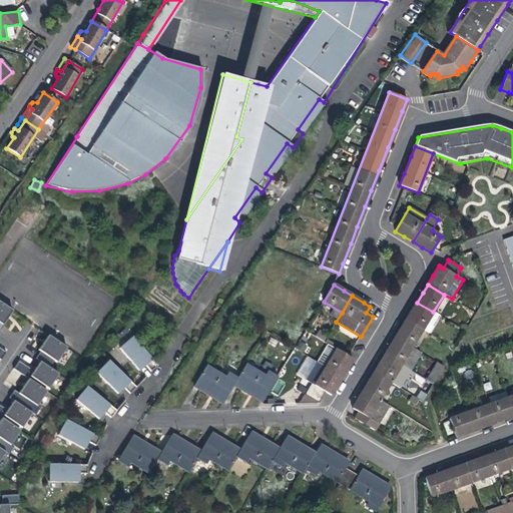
[(13,312),(0,302),(0,322),(4,325),(8,319),(13,312)]
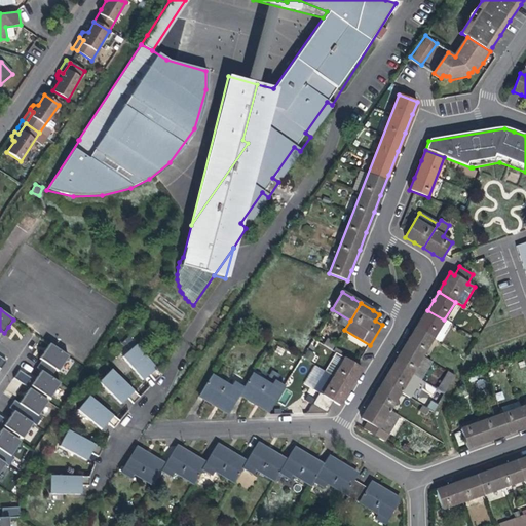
[(434,338),(444,320),(427,310),(421,321),(416,328),(434,338)]
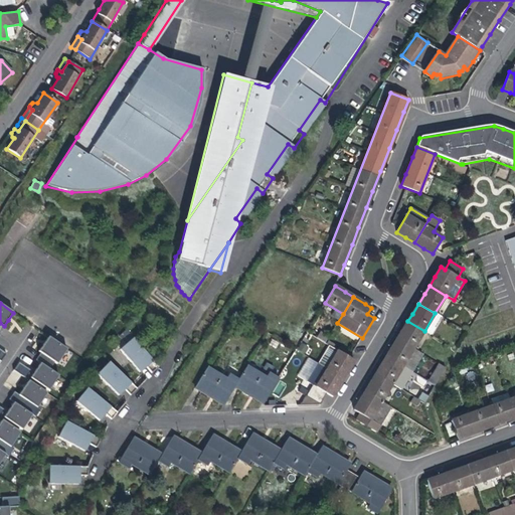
[(413,349),(424,331),(407,321),(402,329),(397,339),(413,349)]
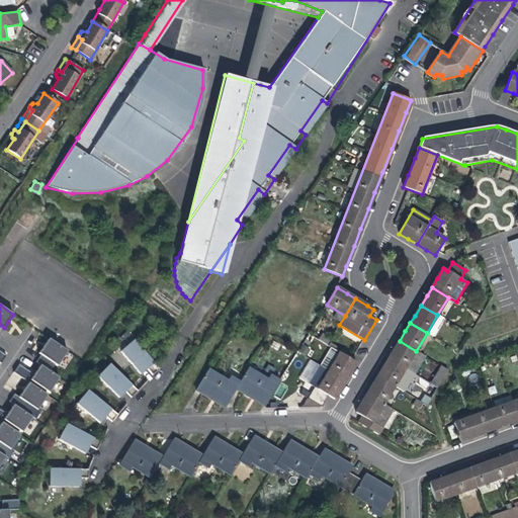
[(320,341),(327,345),(330,340),(323,335),(320,341)]
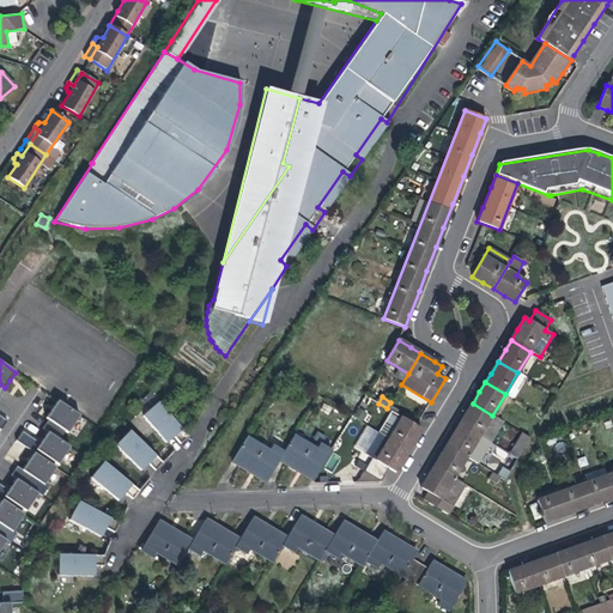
[(79,416),(58,401),(50,410),(46,418),(49,420),(43,429),(58,438),(64,430),(68,434),(79,416)]
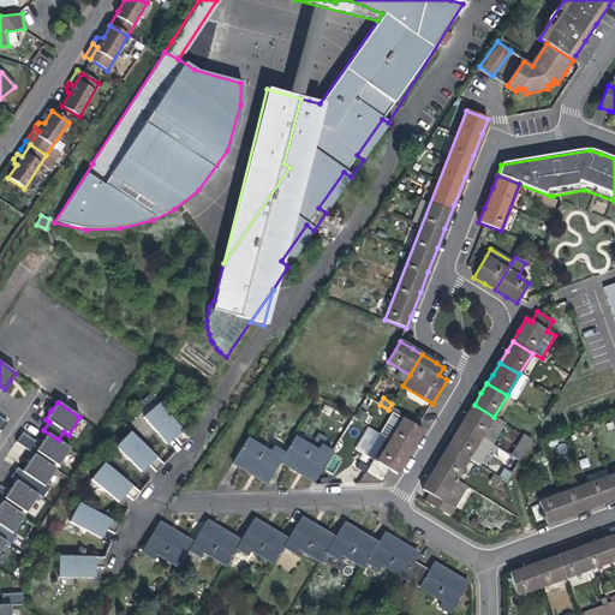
[(143,418),(167,446),(174,440),(181,447),(190,440),(159,405),(143,418)]
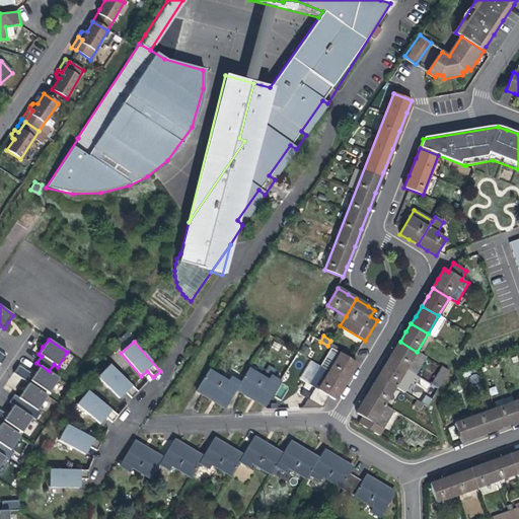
[(426,357),(417,352),(400,342),(394,351),(389,360),(405,370),(416,375),(426,357)]
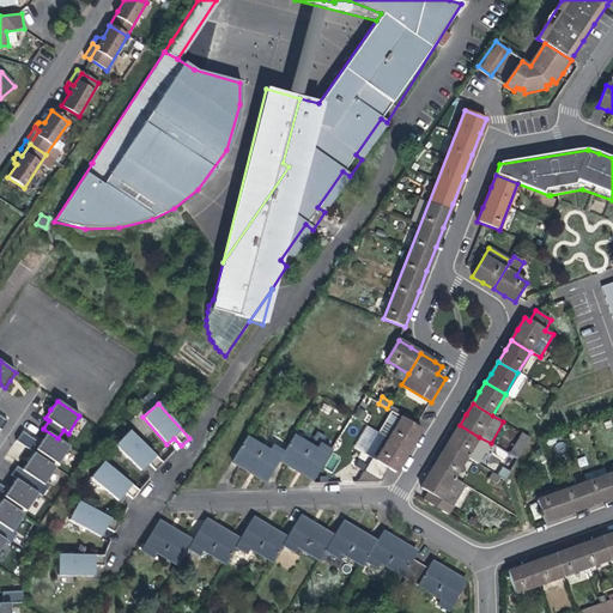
[(359,410),(354,416),(362,420),(366,413),(359,410)]
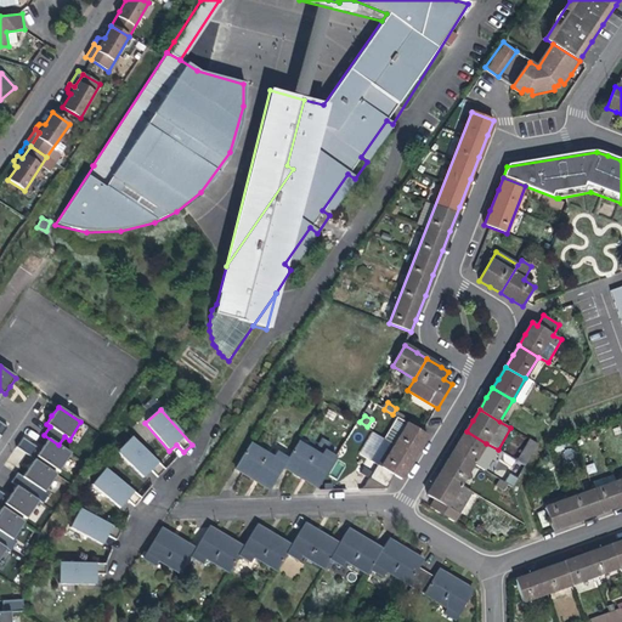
[(385,440),(395,446),(411,456),(416,458),(420,448),(423,445),(419,442),(424,434),(399,418),(385,440)]
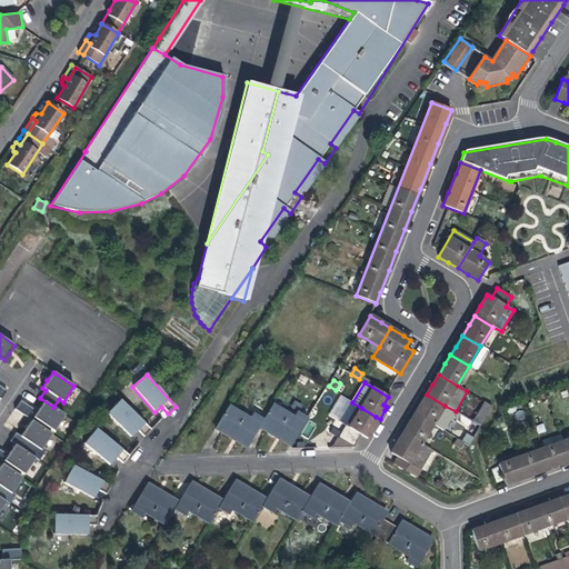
[(445,406),(427,395),(421,403),(415,413),(433,425),(443,431),(456,411),(445,406)]
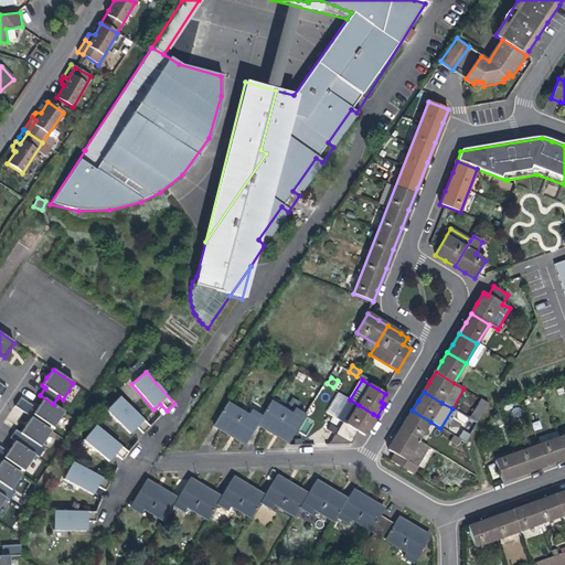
[(34,407),(22,397),(17,406),(29,415),(34,407)]
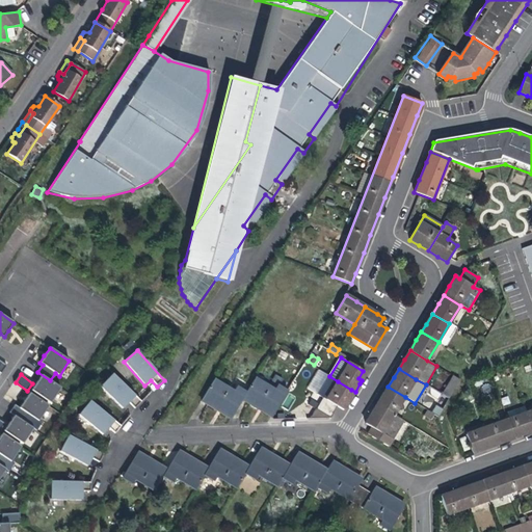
[(50,380),(42,375),(37,380),(31,390),(50,403),(59,388),(50,380)]
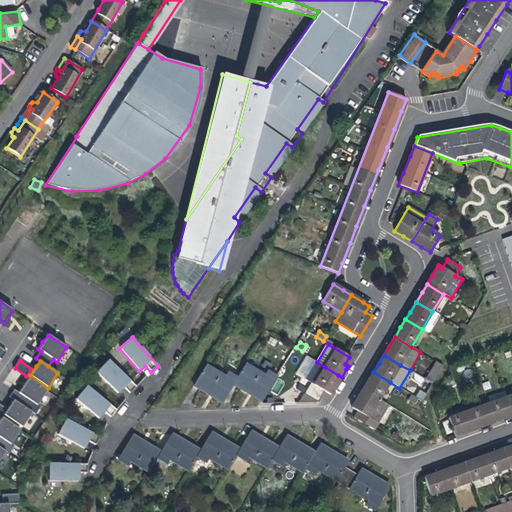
[(130,395),(136,389),(109,361),(96,374),(118,395),(125,389),(130,395)]
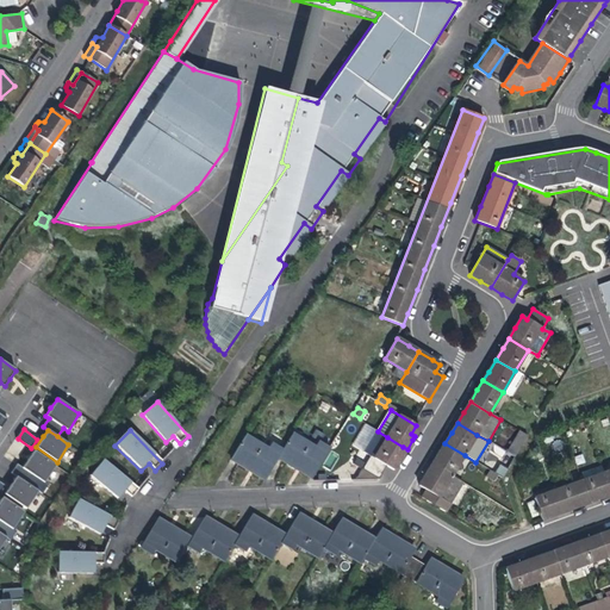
[(506,453),(515,458),(528,436),(520,431),(506,453)]
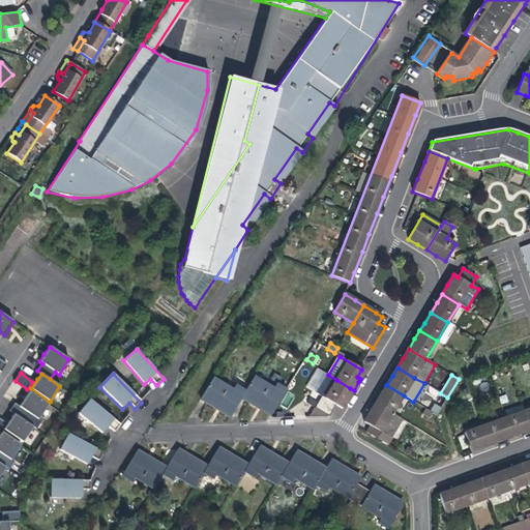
[(254,377),(245,391),(241,399),(256,407),(259,409),(261,405),(273,412),(286,390),(277,385),(274,389),(254,377)]
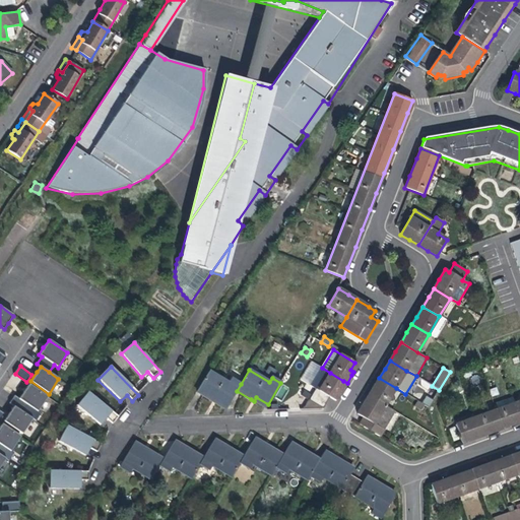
[(237,391),(241,384),(232,379),(229,383),(209,372),(196,393),(208,400),(214,403),(216,400),(228,406),(237,391)]
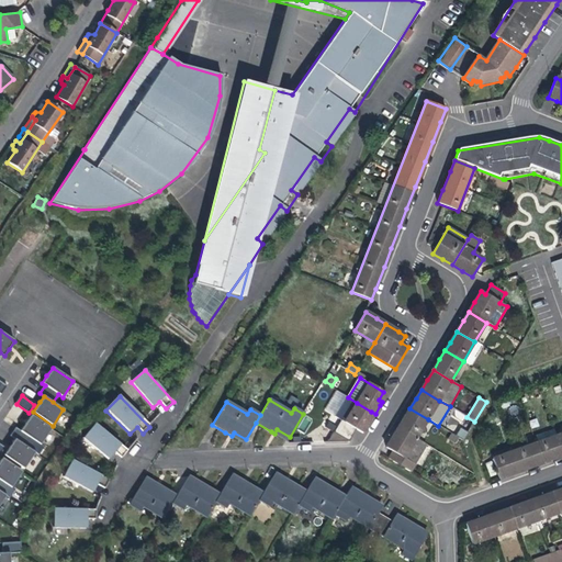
[(367,419),(371,412),(357,403),(345,423),(363,433),(368,425),(370,422),(367,419)]
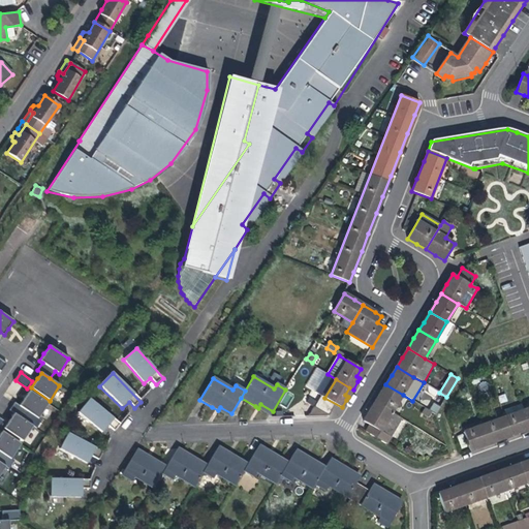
[(392,413),(403,395),(385,384),(380,395),(375,403),(392,413)]
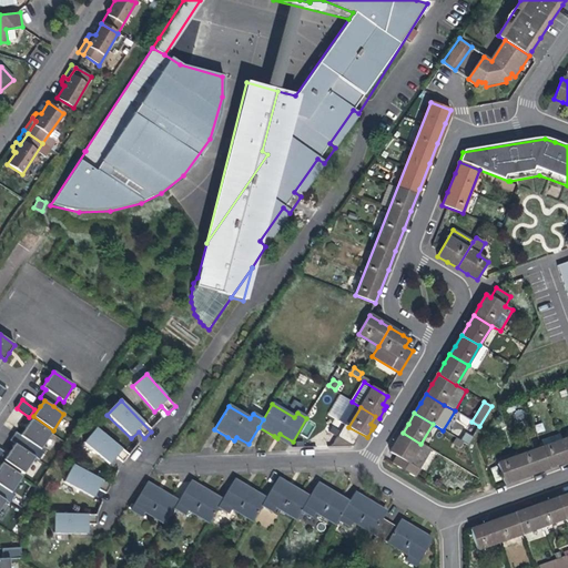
[(51,432),(33,421),(28,428),(24,435),(16,429),(10,439),(24,448),(30,439),(41,447),(51,432)]
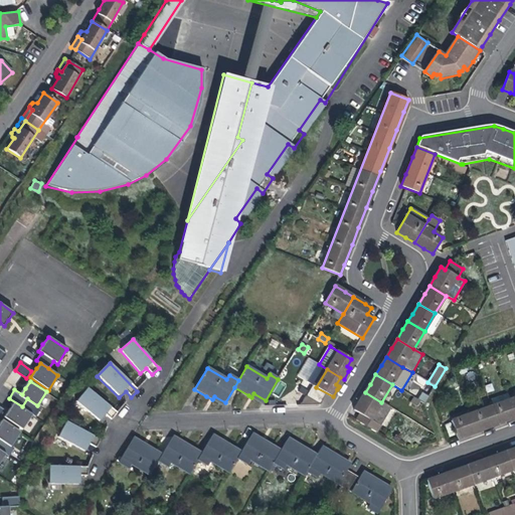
[(112,421),(118,414),(88,389),(76,403),(100,422),(105,415),(112,421)]
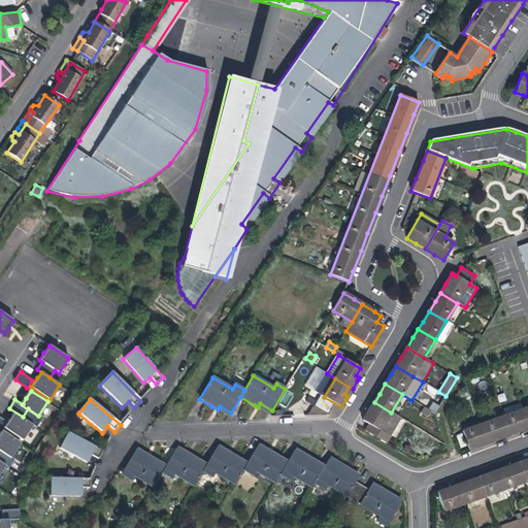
[(432,401),(429,409),(437,413),(439,404),(432,401)]
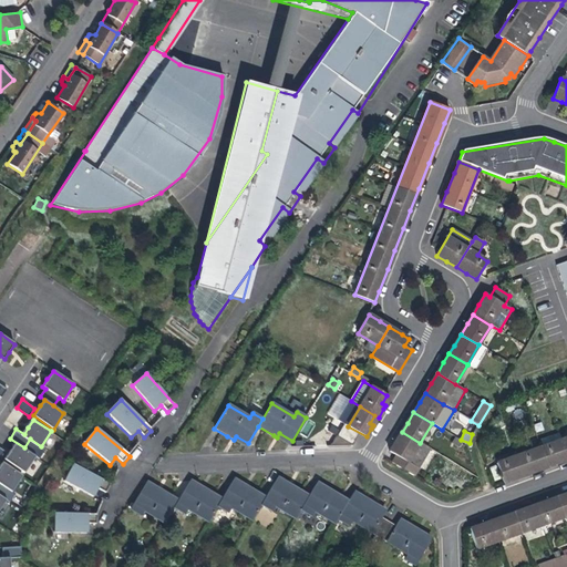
[(420,443),(402,432),(397,442),(390,452),(395,455),(391,462),(415,476),(419,470),(418,470),(430,449),(420,443)]
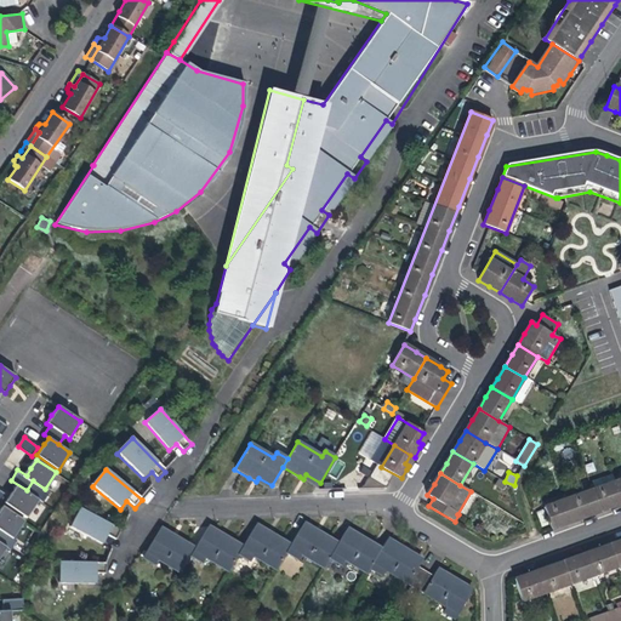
[(317,486),(320,483),(306,474),(303,479),(317,486)]
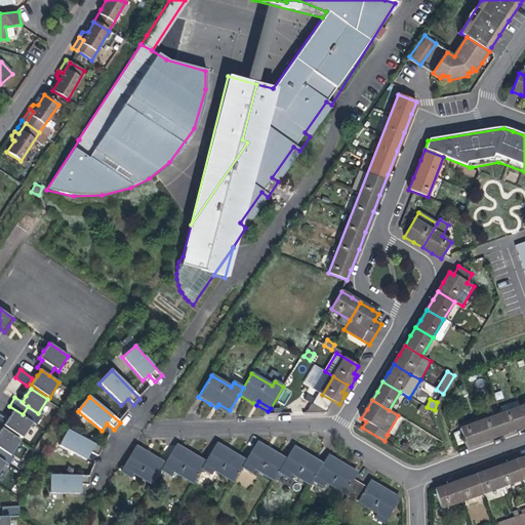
[(228,413),(230,410),(218,404),(216,407),(228,413)]
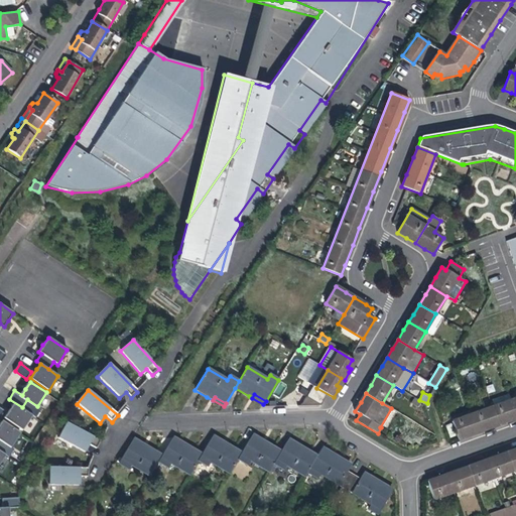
[(515,398),(492,407),(498,425),(510,421),(515,419),(515,398)]
